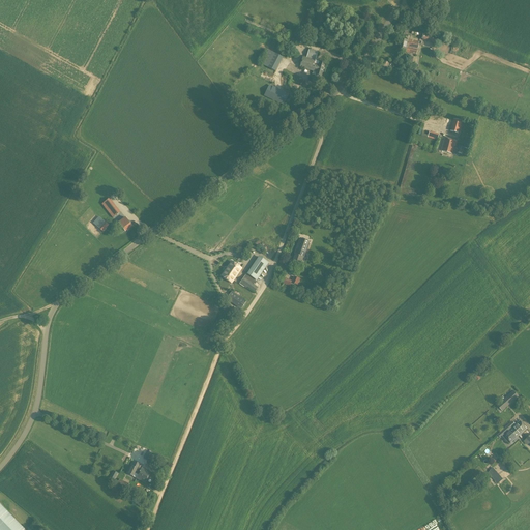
[(408,41),(402,40),(400,50),(406,51),(405,52),(416,55),(419,41),(408,39),(408,41)]
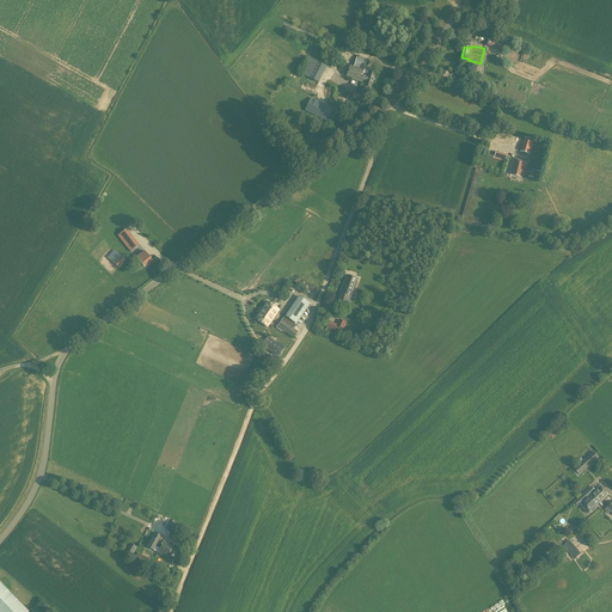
[(318,84),(326,67),(310,57),(301,74),(318,84)]
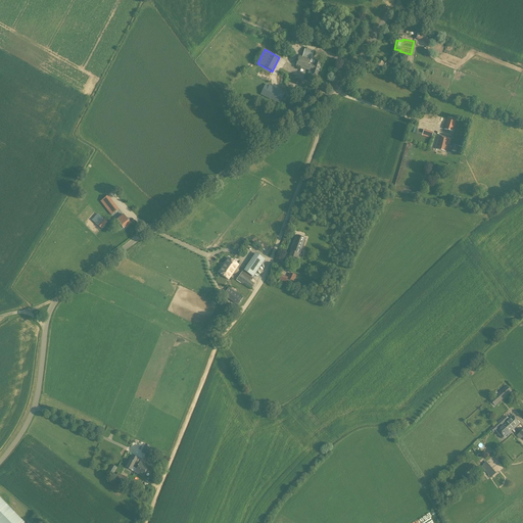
[(295,66),(313,72),(312,75),(317,76),(321,62),(316,60),(315,61),(311,60),(314,51),(304,49),(302,57),(299,56),(295,66)]
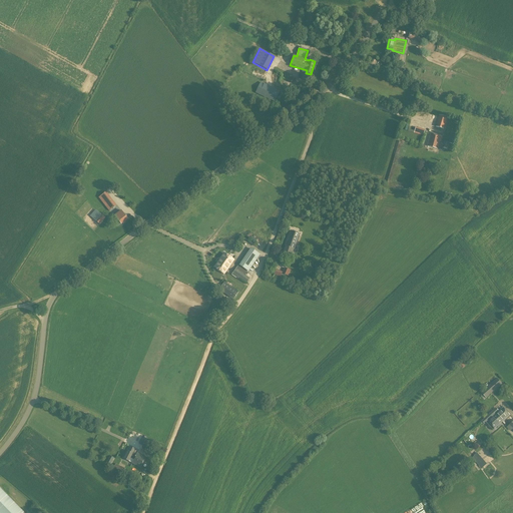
[(255,93),(262,96),(267,85),(261,82),(255,93)]
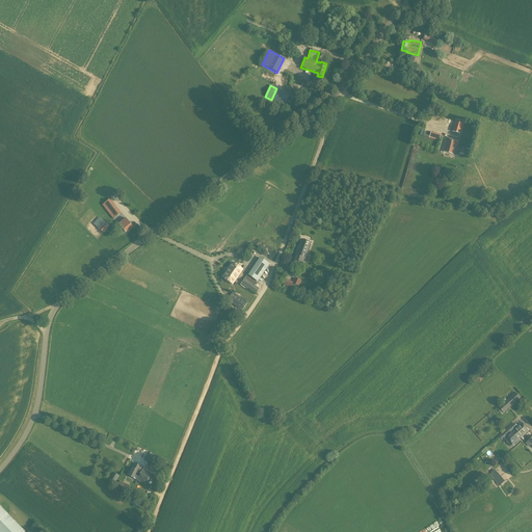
[(283,91),(277,103),(285,106),(290,95),(283,91)]
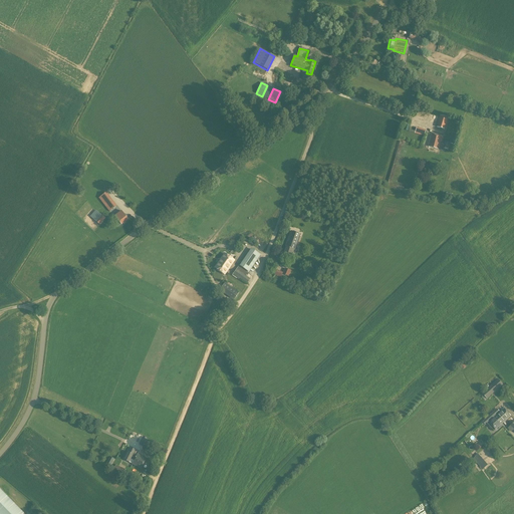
[(440,115),(436,126),(445,130),(448,117),(440,115)]
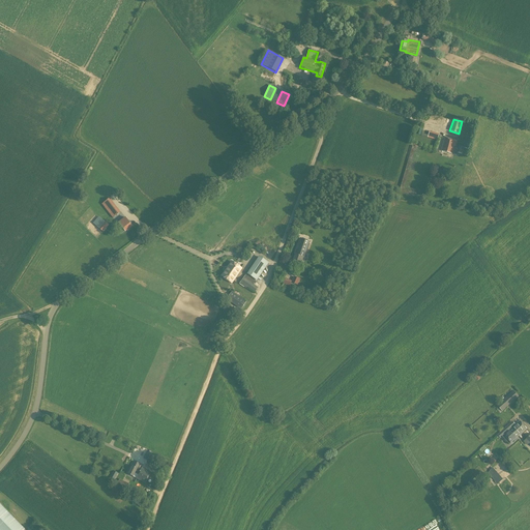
[(421,134),(421,136),(437,141),(439,135),(429,131),(428,136),(421,134)]
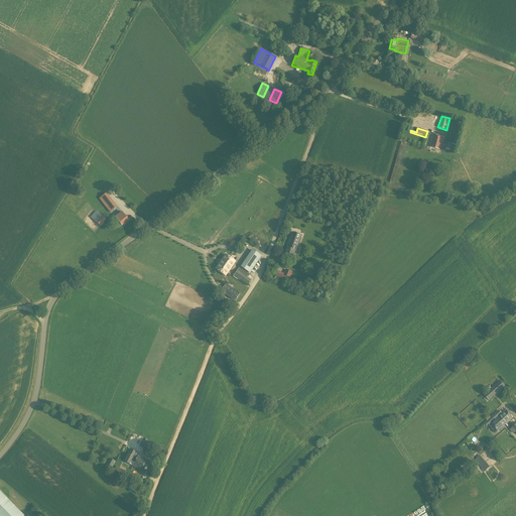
[(446,142),(445,145),(441,144),(443,137),(432,134),(429,147),(440,150),(444,151),(445,149),(449,150),(452,143),(446,142)]
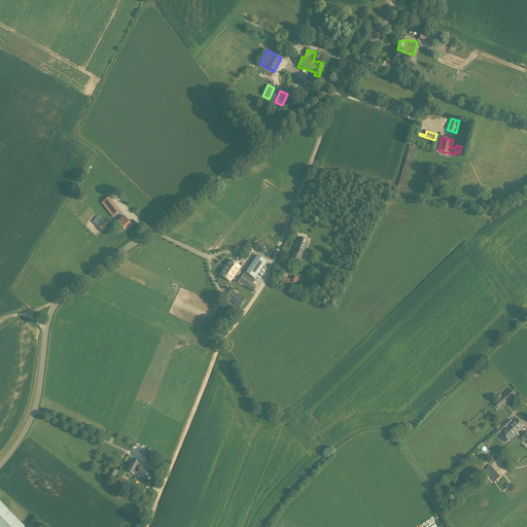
[(113,215),(120,210),(117,206),(110,211),(113,215)]
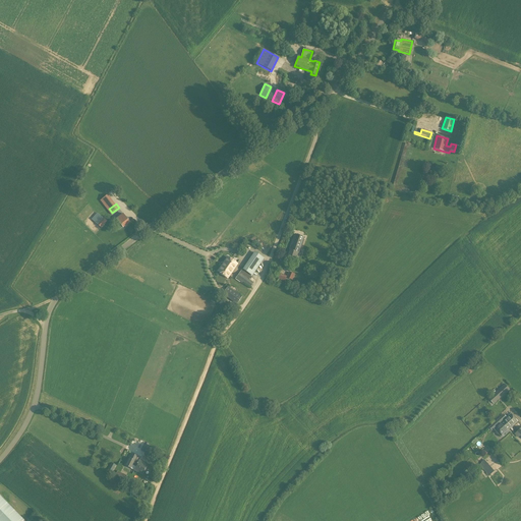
[(100,216),(94,222),(101,228),(107,222),(100,216)]
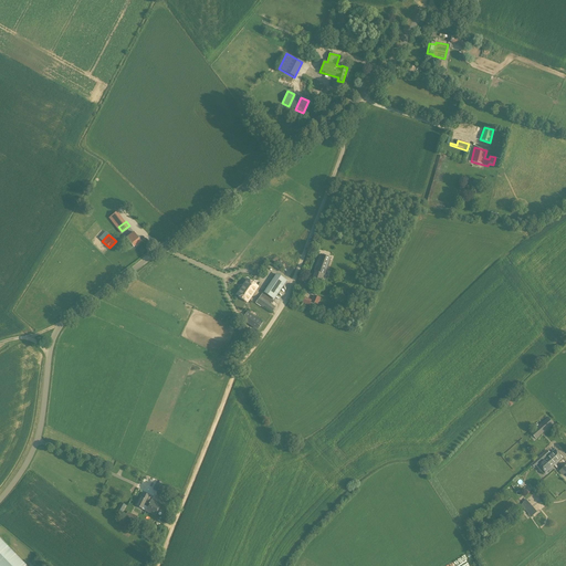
[(134,248),(142,242),(136,236),(133,239),(130,236),(126,238),(134,248)]
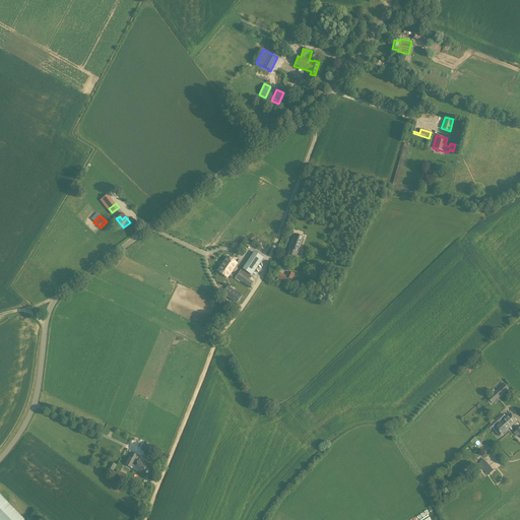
[(304,237),(294,234),(288,250),(289,251),(287,257),(294,259),(295,255),(296,255),(297,253),(295,252),(296,248),(300,250),(304,237)]
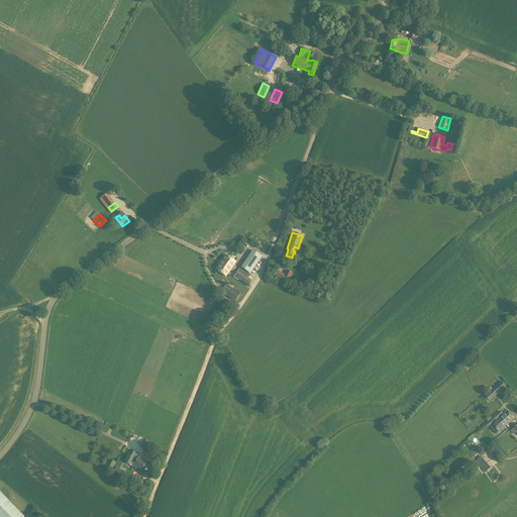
[(250,274),(263,256),(253,251),(242,268),(250,274)]
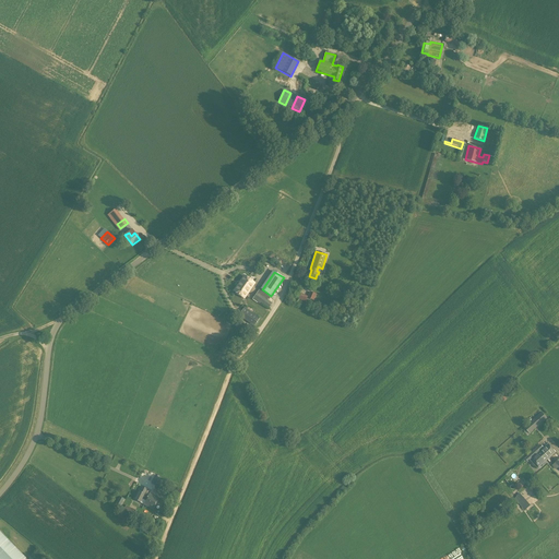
[(254,284),(244,275),(234,290),(245,298),(254,284)]
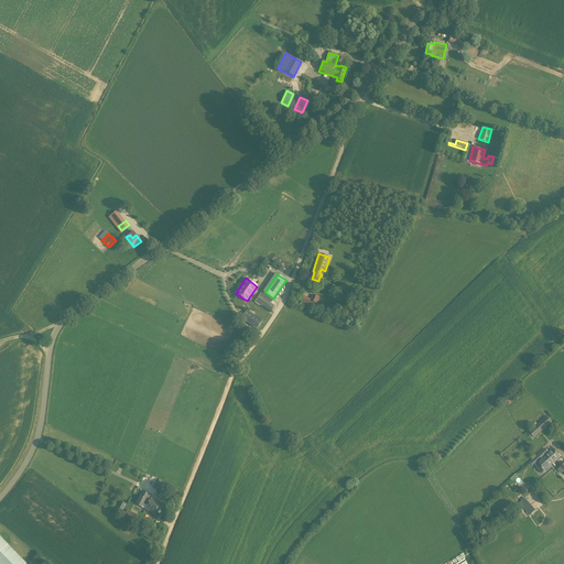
[(261,292),(257,300),(266,306),(271,311),(274,306),(270,303),(272,300),(261,292)]
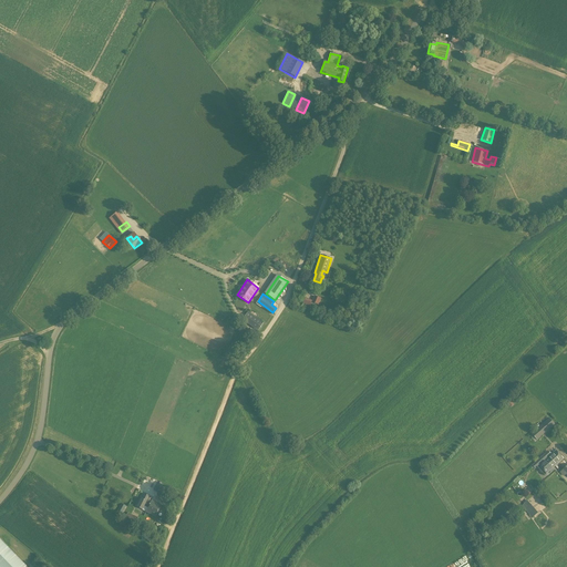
[(264,323),(248,312),(243,320),(253,328),(258,331),(264,323)]
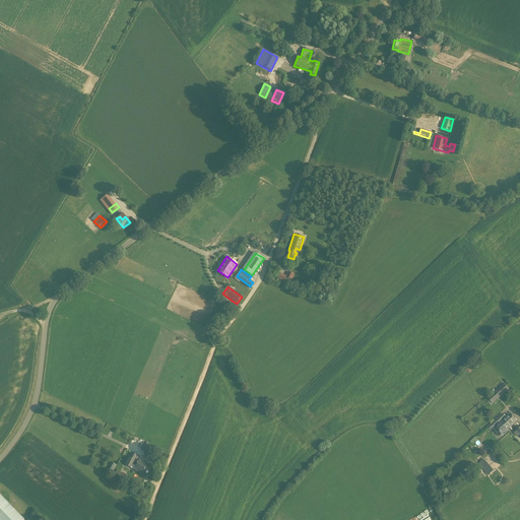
[(209,325),(213,326),(214,324),(217,326),(221,319),(214,314),(210,320),(214,323),(210,322),(209,325)]
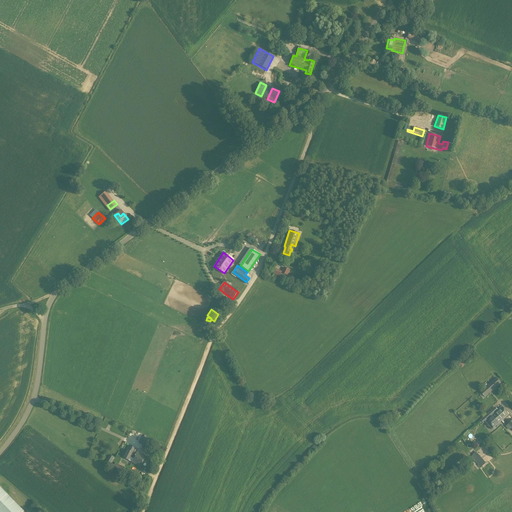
[(493,390),(497,387),(495,385),(499,381),(496,378),(480,391),(485,397),(493,390)]
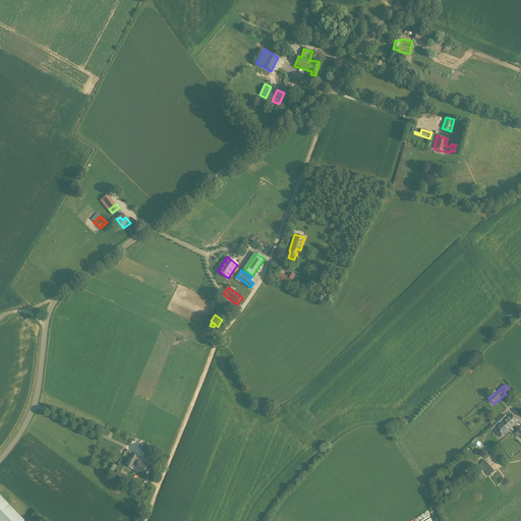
[(518,421),(511,414),(503,421),(506,424),(507,423),(507,424),(510,428),(518,421)]
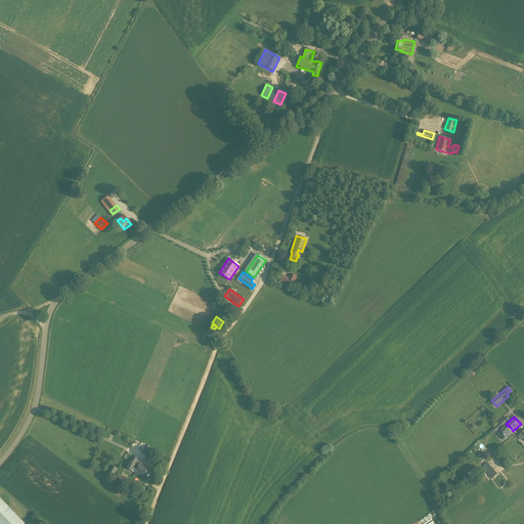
[(506,424),(503,421),(496,427),(499,429),(498,430),(506,438),(513,431),(510,427),(510,426),(509,427),(506,424)]
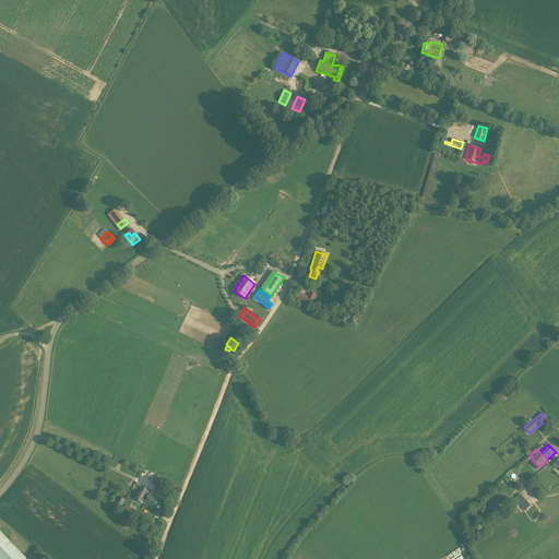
[(154,478),(152,477),(154,474),(145,470),(144,472),(143,471),(142,473),(152,478),(151,479),(153,480),(151,484),(155,486),(156,485),(158,486),(161,482),(154,478)]
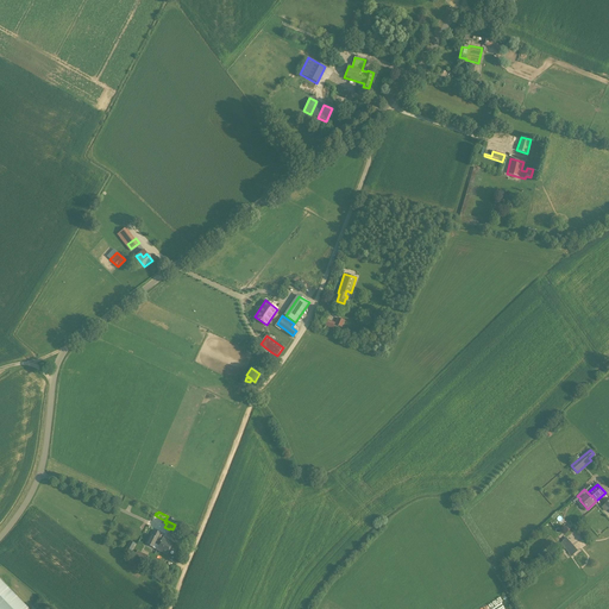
[(162,539),(158,537),(161,533),(155,531),(152,535),(151,535),(146,545),(152,547),(155,544),(158,546),(156,551),(167,556),(173,544),(162,539)]
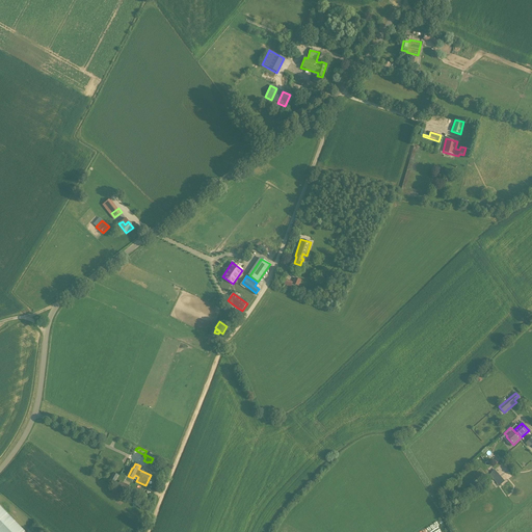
[(491,473),(489,475),(497,483),(498,483),(500,485),(505,481),(495,470),(491,473)]
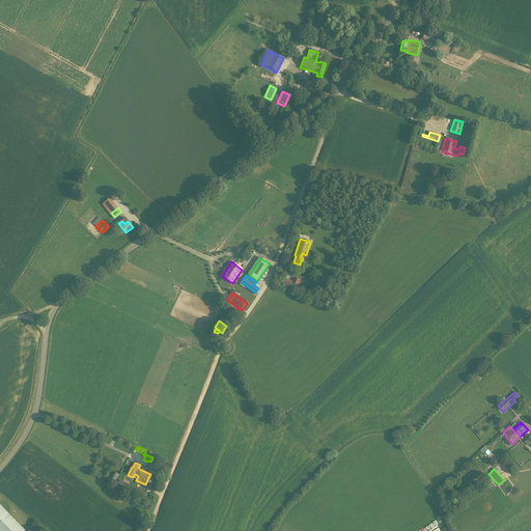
[(114,482),(118,474),(113,472),(109,480),(114,482)]
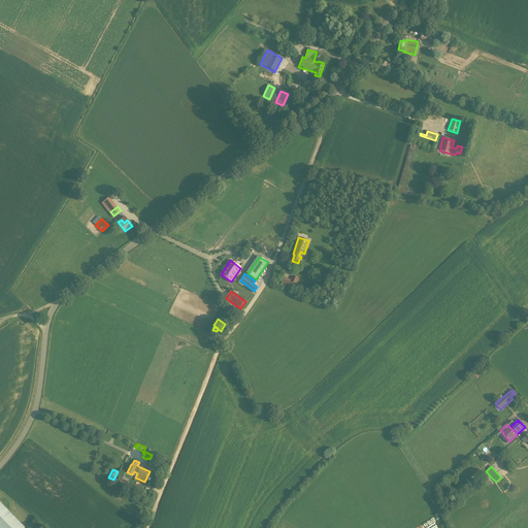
[(117,483),(126,488),(129,483),(119,477),(117,483)]
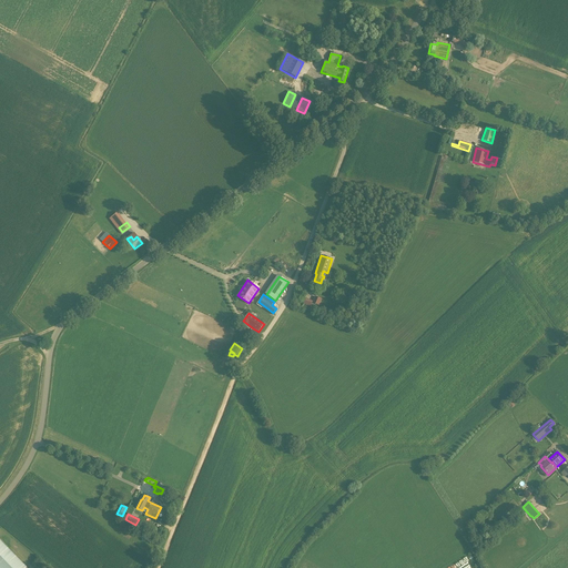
[(24,567),(27,567),(0,540),(0,567),(24,567)]
